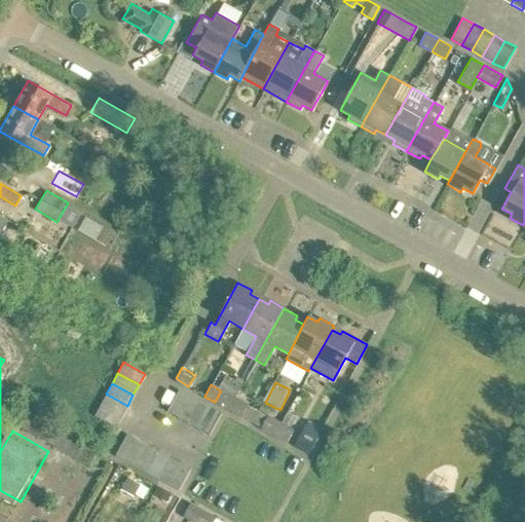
[(177,416),(189,395),(178,388),(166,410),(177,416)]
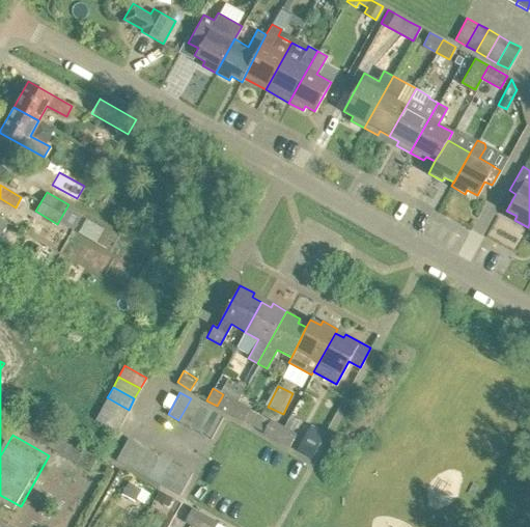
[(230,413),(236,400),(223,394),(217,406),(230,413)]
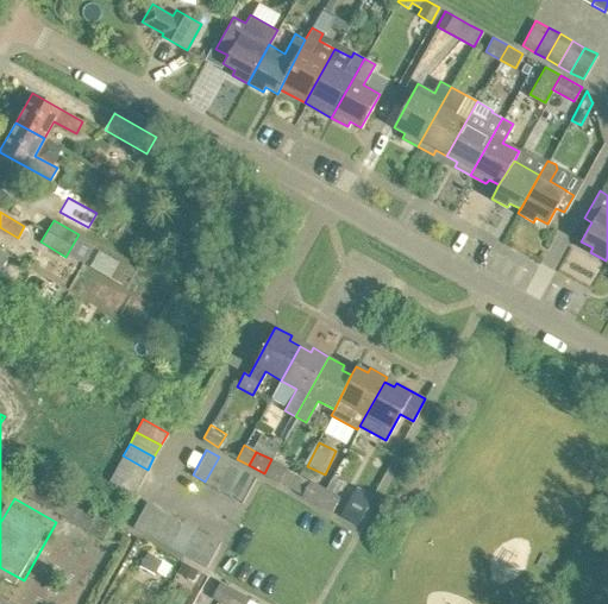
[(140,482),(148,470),(123,455),(116,467),(140,482)]
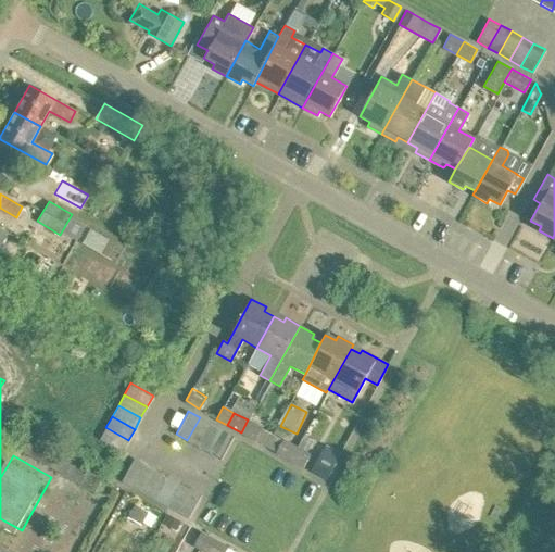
[(199,447),(211,424),(200,417),(187,440),(199,447)]
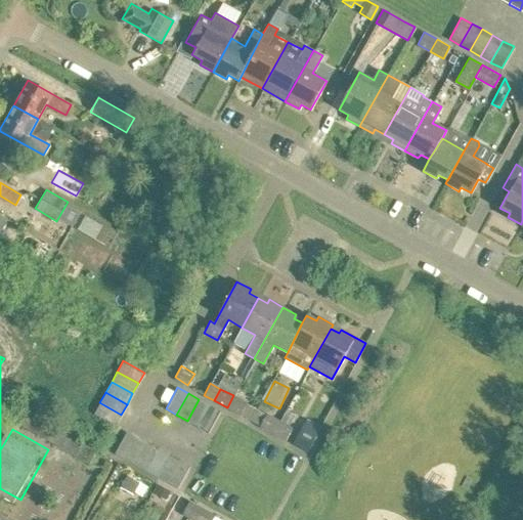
[(233,395),(227,407),(240,415),(246,402),(233,395)]
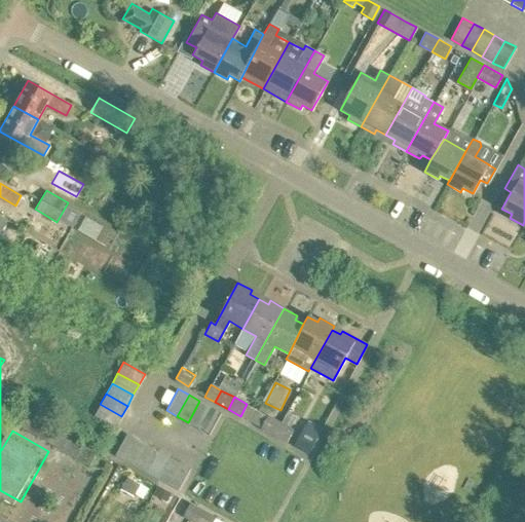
[(198,427),(210,406),(199,401),(188,422),(198,427)]
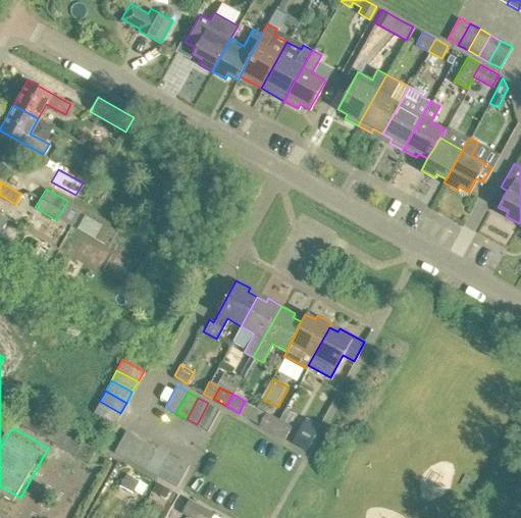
[(114,423),(120,413),(99,401),(93,411),(114,423)]
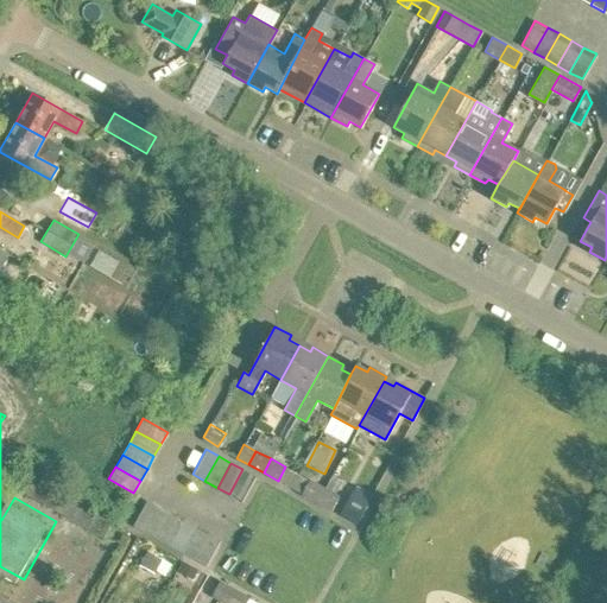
[(285,467),(278,481),(301,494),(309,480),(285,467)]
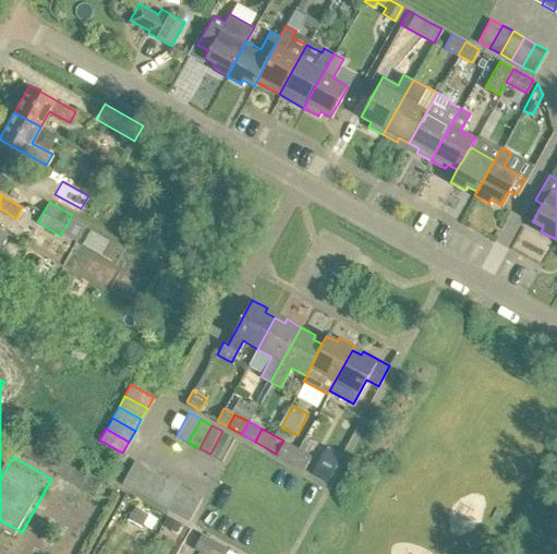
[(222,431),(210,454),(221,460),(234,437),(222,431)]
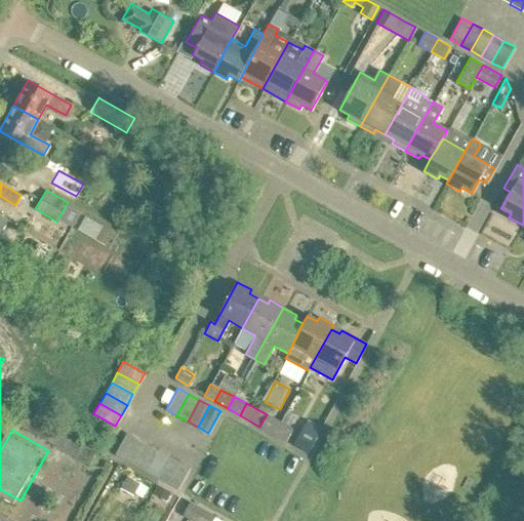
[(283,414),(279,422),(273,433),(285,440),(292,429),(287,426),(294,413),(287,409),(283,415),(283,414)]
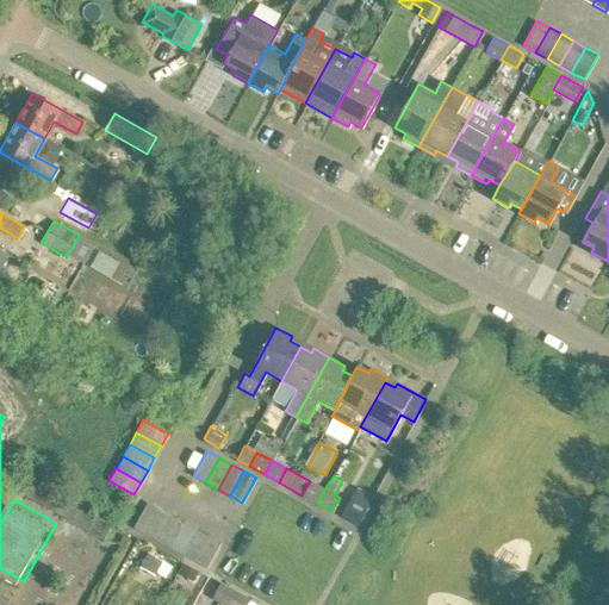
[(324,490),(310,481),(302,496),(317,503),(324,490)]
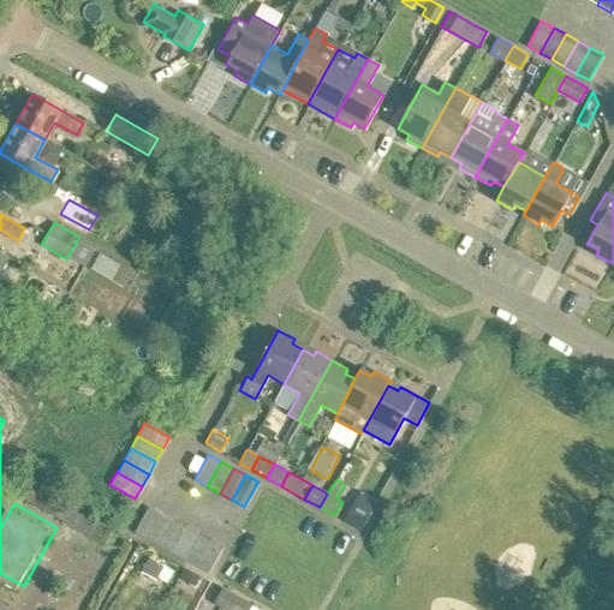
[(370,510),(353,501),(343,520),(359,530),(370,510)]
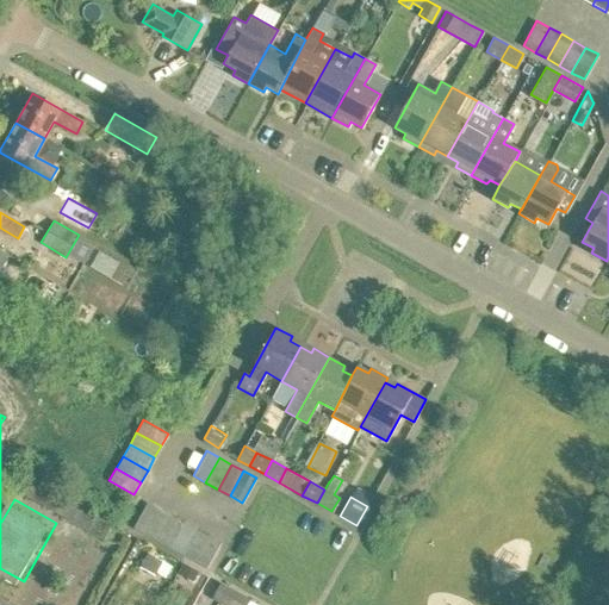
[(145,534),(159,509),(147,501),(132,526),(145,534)]
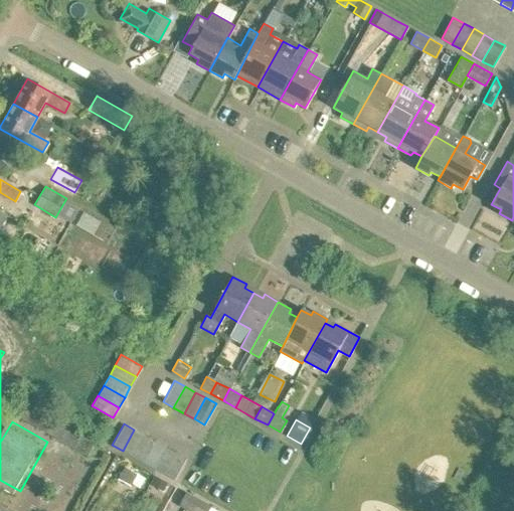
[(133,457),(145,436),(134,430),(123,451),(133,457)]
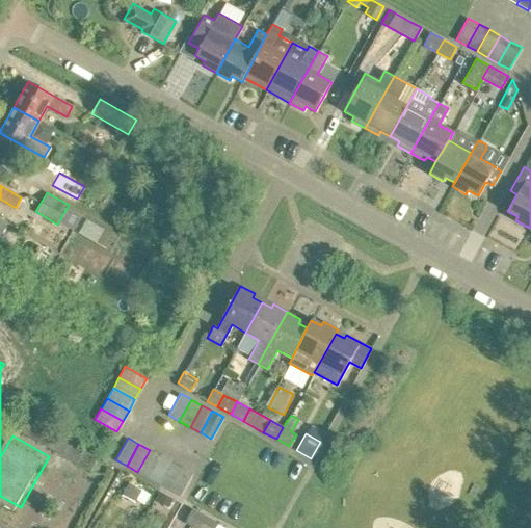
[(148,477),(160,455),(150,450),(137,472),(148,477)]
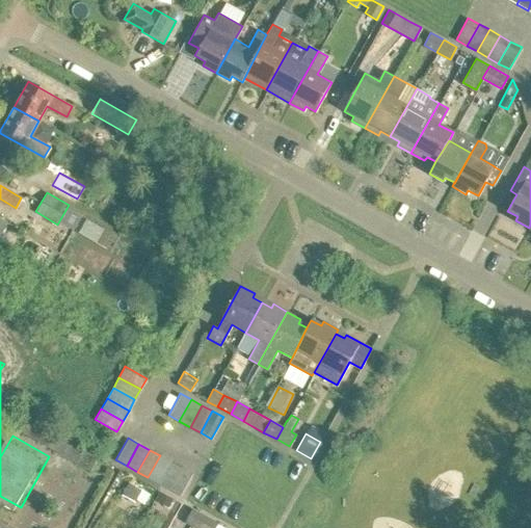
[(158,483),(170,462),(160,455),(148,477),(158,483)]
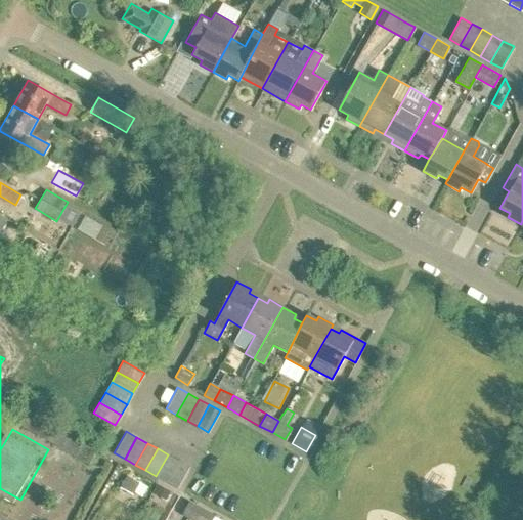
[(167,481),(178,461),(168,455),(156,476),(167,481)]
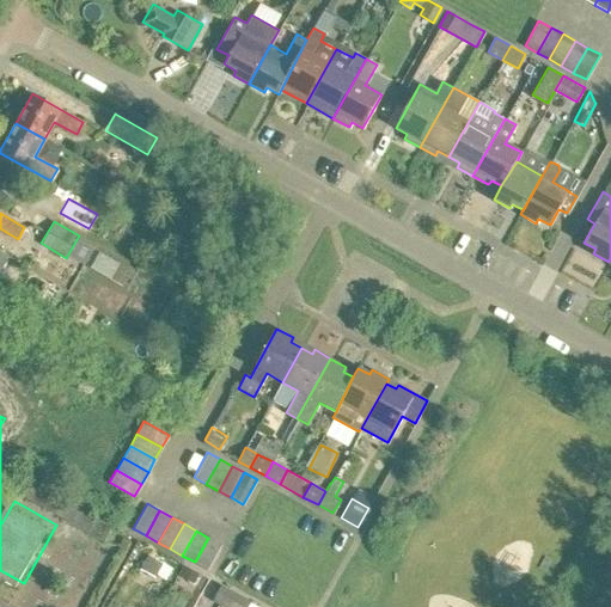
[(208,538),(195,562),(207,569),(221,544),(208,538)]
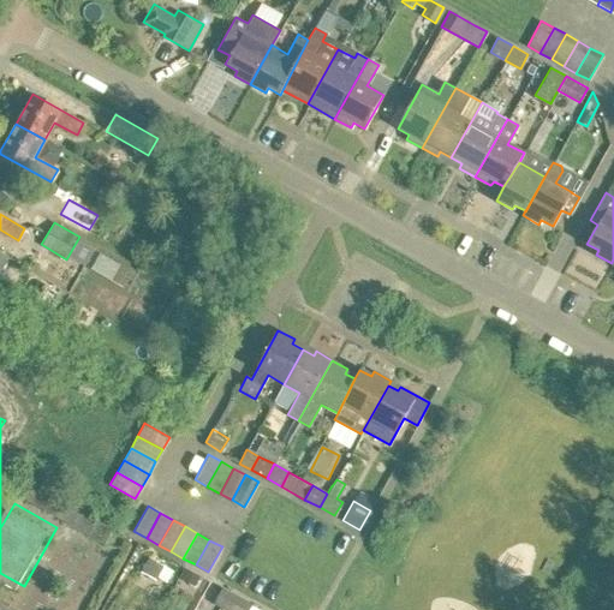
[(168,579),(173,568),(148,556),(141,570),(155,578),(158,574),(168,579)]
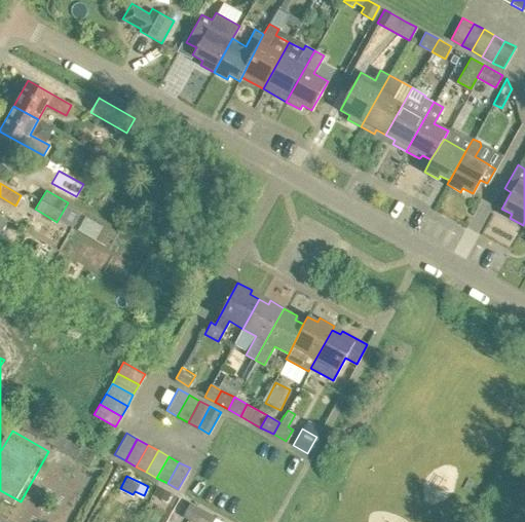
[(171,492),(157,485),(152,493),(166,500),(171,492)]
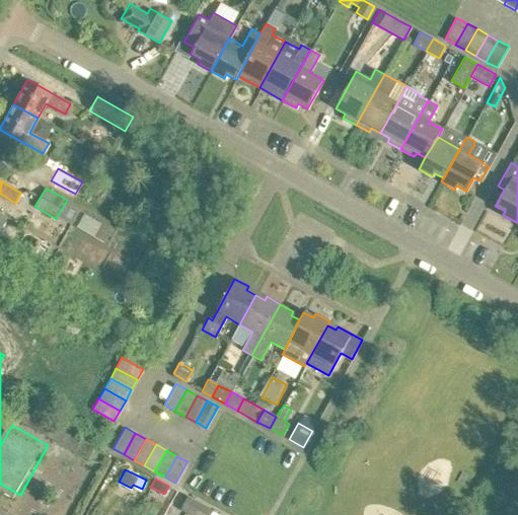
[(193,514),(200,503),(187,496),(180,508),(193,514)]
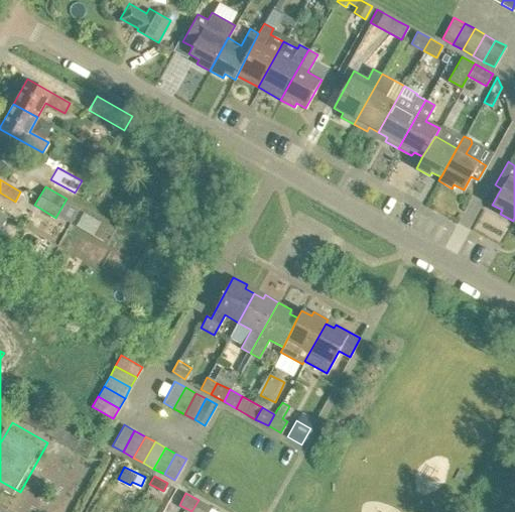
[(199,500),(191,511),(208,511),(211,507),(199,500)]
